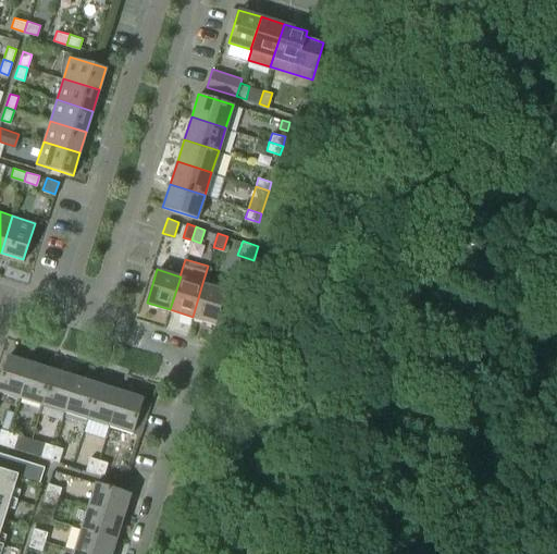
[(215,323),(225,291),(202,283),(193,317),(215,323)]
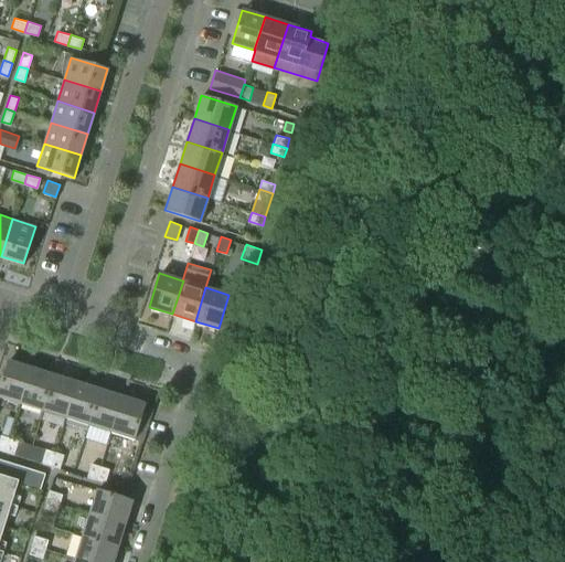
[(0,395),(20,402),(31,368),(8,360),(0,384),(0,395)]
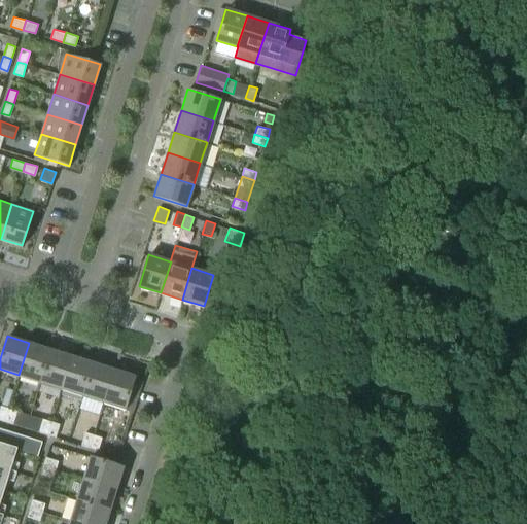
[(40,382),(50,349),(29,343),(19,375),(40,382)]
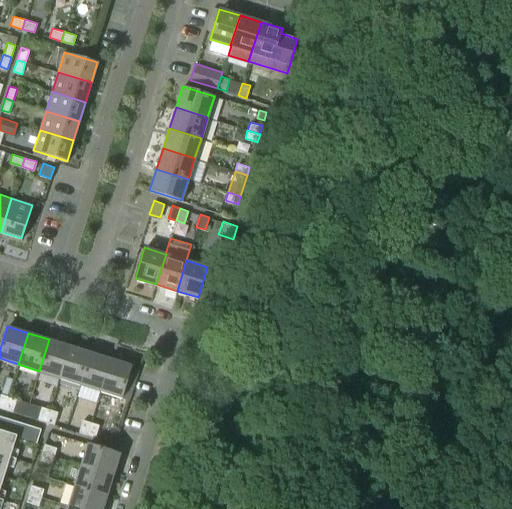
[(59,377),(69,346),(49,339),(39,371),(59,377)]
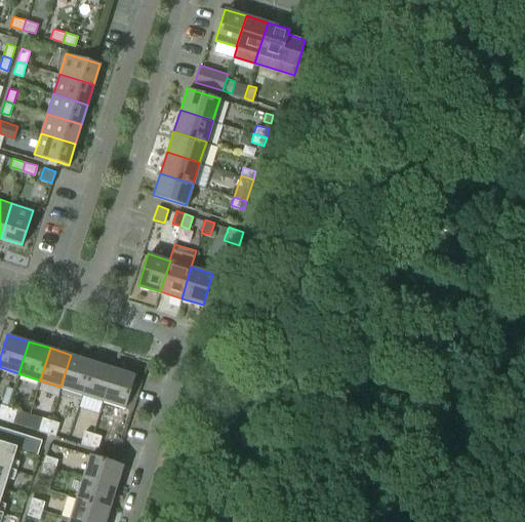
[(82,394),(92,361),(71,355),(61,387),(82,394)]
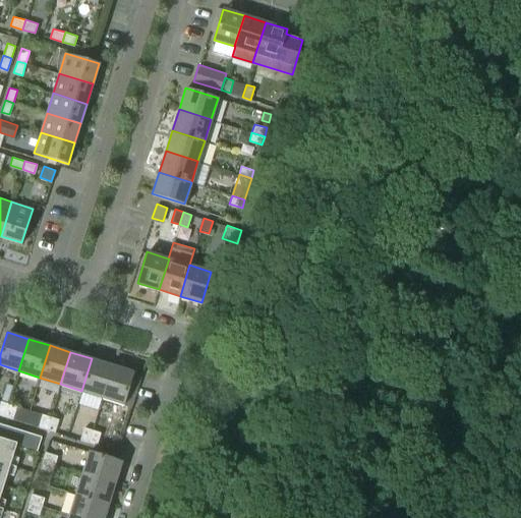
[(102,397),(112,365),(92,358),(81,391),(102,397)]
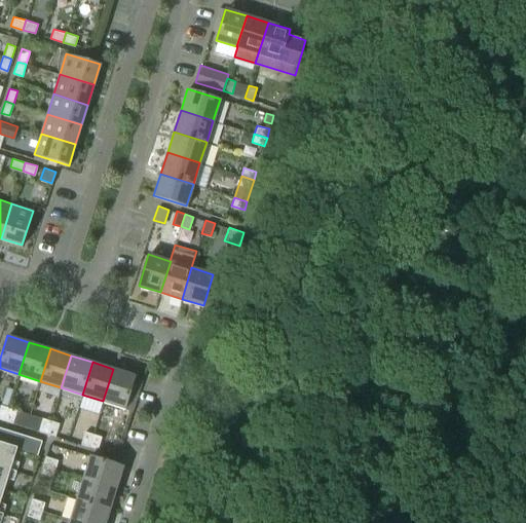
[(125,408),(136,375),(113,369),(103,401),(125,408)]
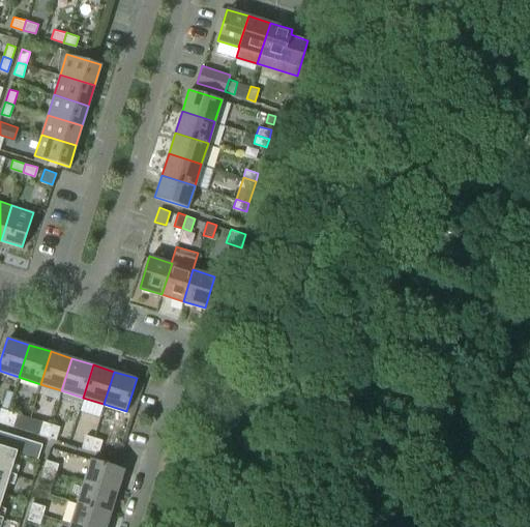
[(0,420),(5,422),(8,410),(0,407),(0,420)]
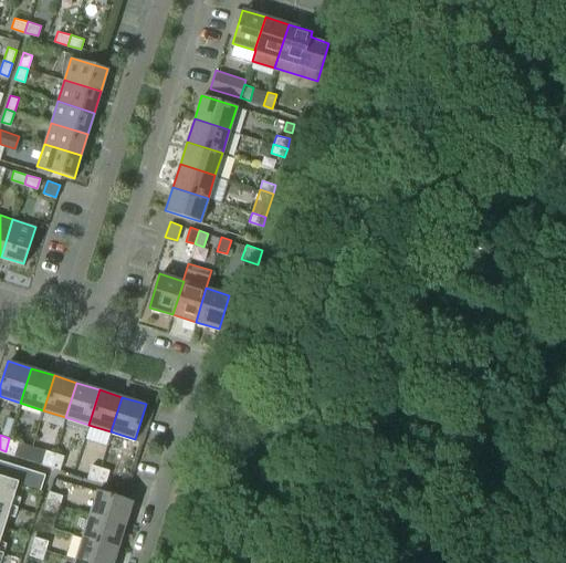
[(28,458),(32,445),(9,438),(6,451),(28,458)]
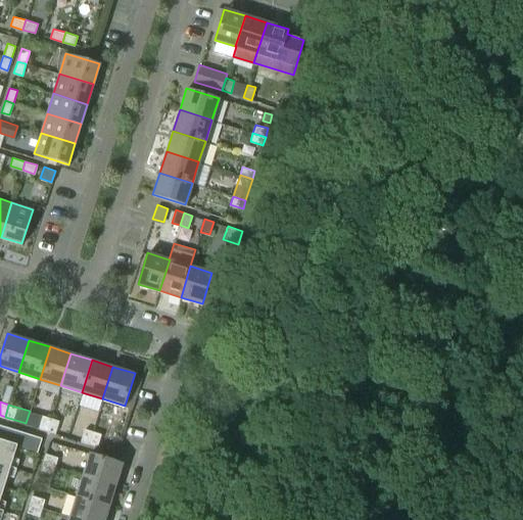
[(47,430),(50,418),(30,411),(26,423),(47,430)]
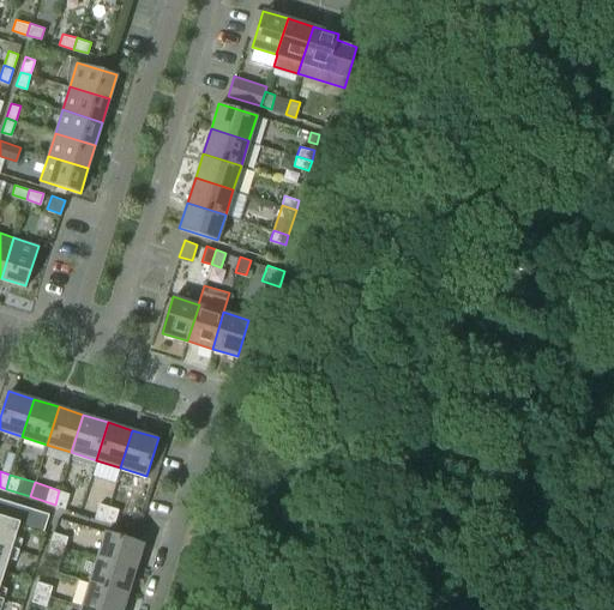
[(65,507),(68,493),(59,490),(55,505),(65,507)]
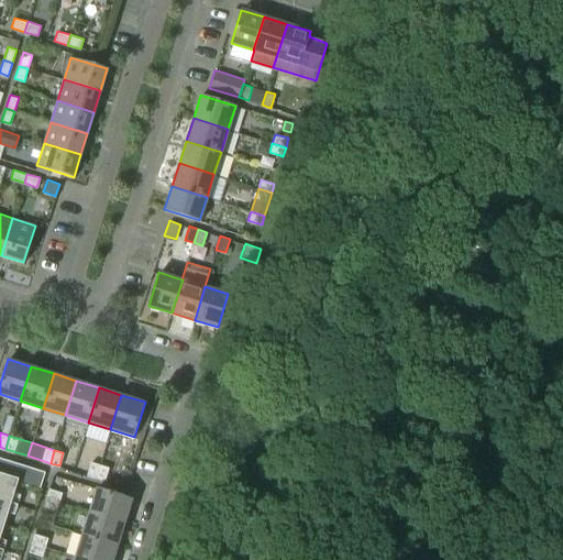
[(39,487),(44,471),(0,457),(0,496),(11,501),(18,481),(39,487)]
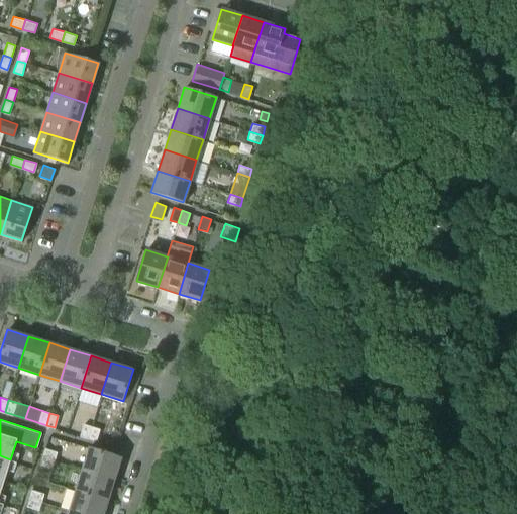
[(88,438),(91,425),(83,423),(80,435),(88,438)]
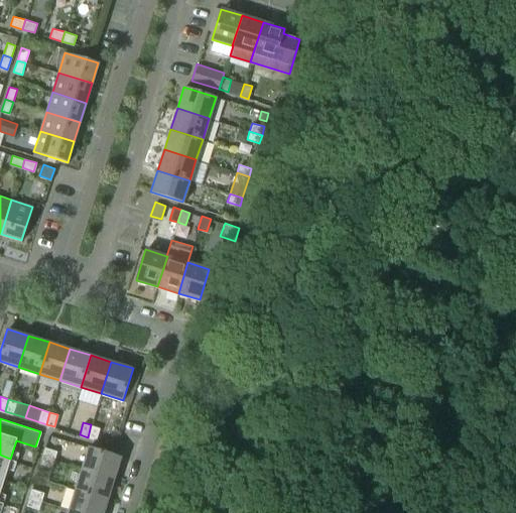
[(96,439),(100,427),(91,424),(88,437),(96,439)]
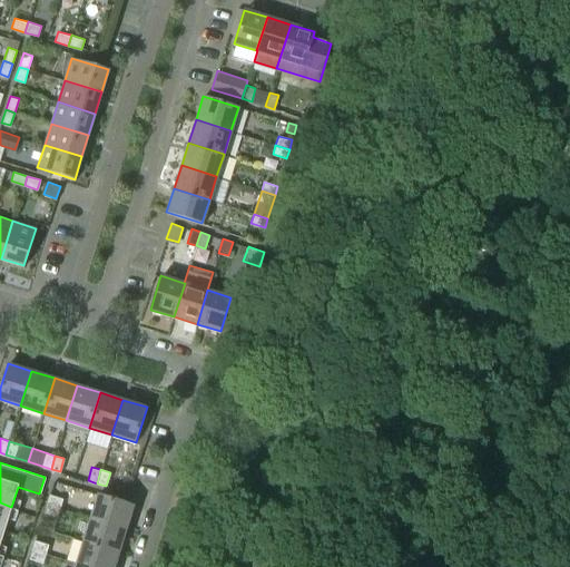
[(126,528),(133,505),(98,494),(90,517),(126,528)]
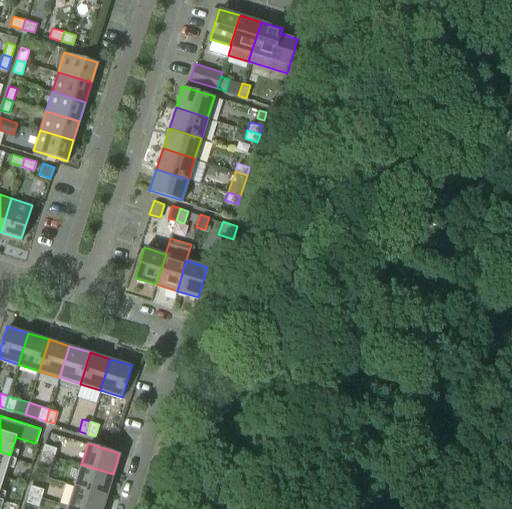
[(54,455),(56,448),(44,444),(41,452),(54,455)]
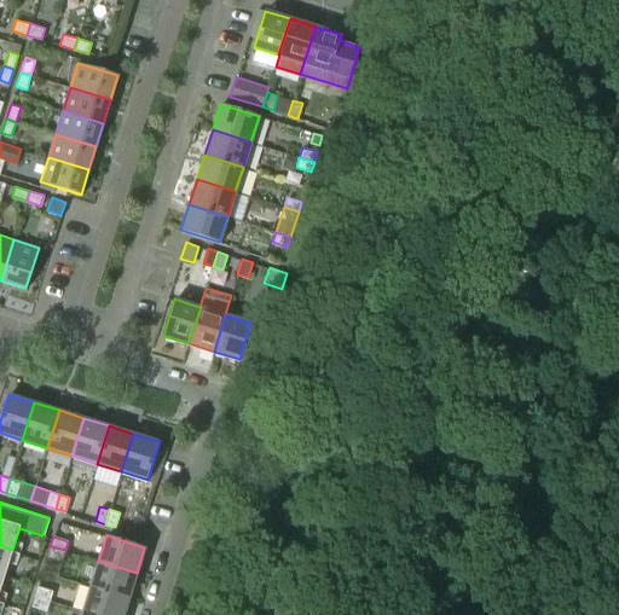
[(0,587),(12,550),(0,545),(0,587)]
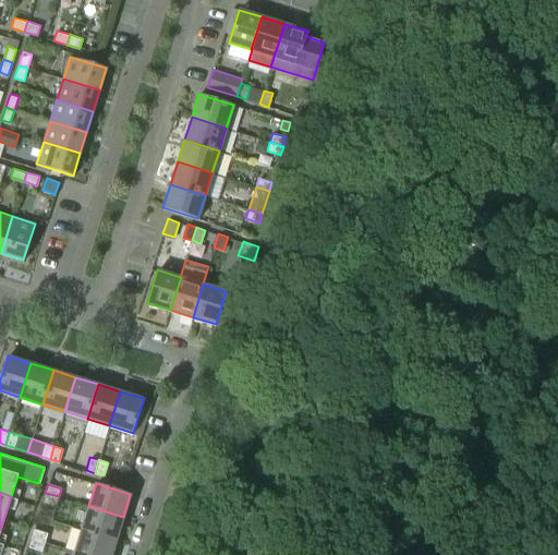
[(56,506),(59,496),(45,493),(43,502),(56,506)]
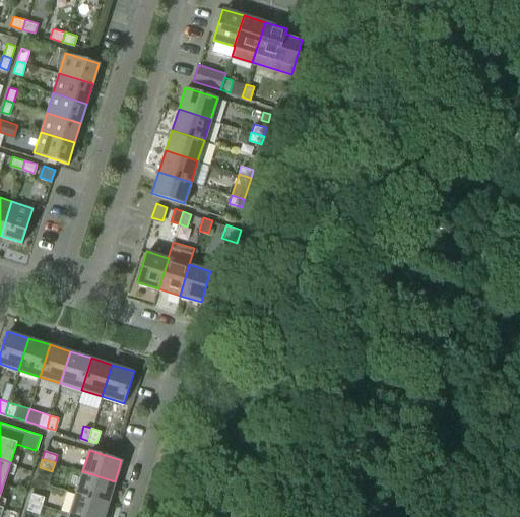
[(108,502),(115,481),(82,471),(76,492),(108,502)]
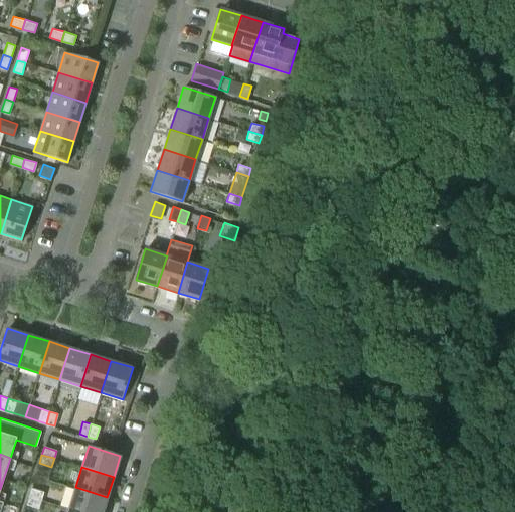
[(81,511),(102,511),(107,497),(75,487),(68,508),(81,511)]
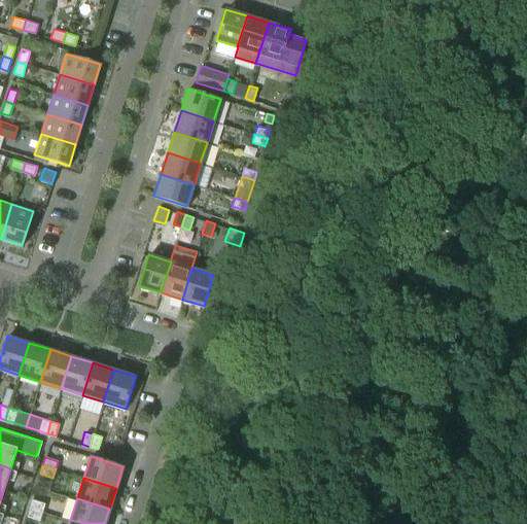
[(42,511),(44,503),(32,499),(30,507),(42,511)]
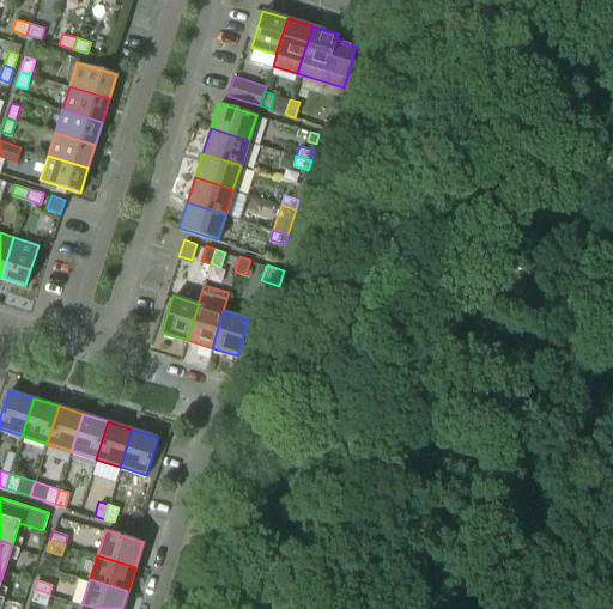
[(46,604),(49,594),(35,589),(31,600),(46,604)]
